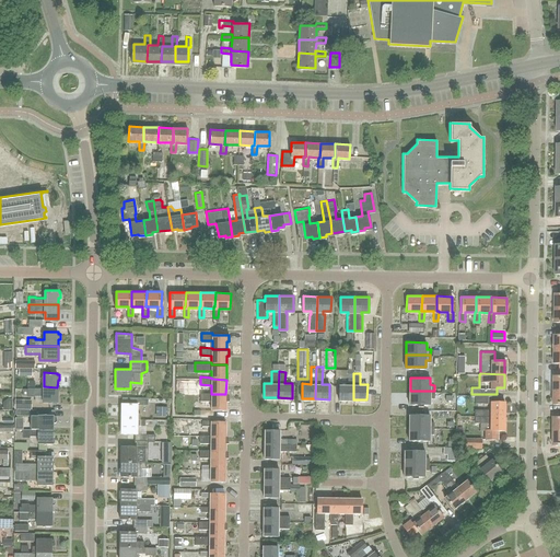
[(339,398),(353,399),(353,384),(339,384),(339,398)]
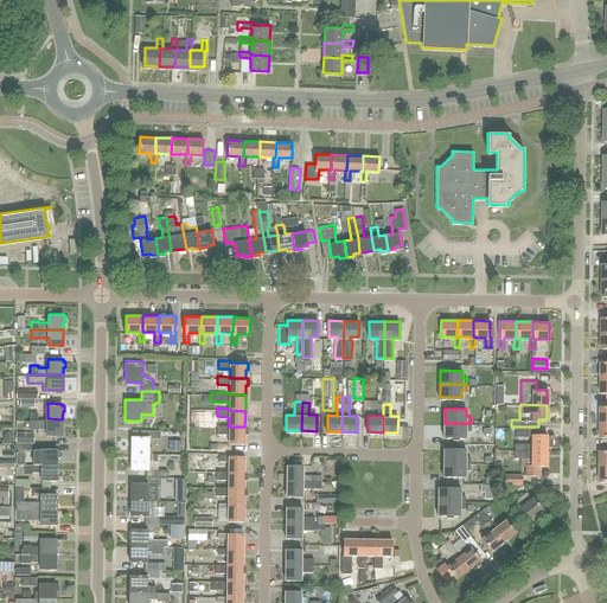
[(48,418),(37,418),(29,418),(24,418),(24,427),(30,427),(30,428),(46,428),(46,434),(62,434),(62,419),(48,418)]
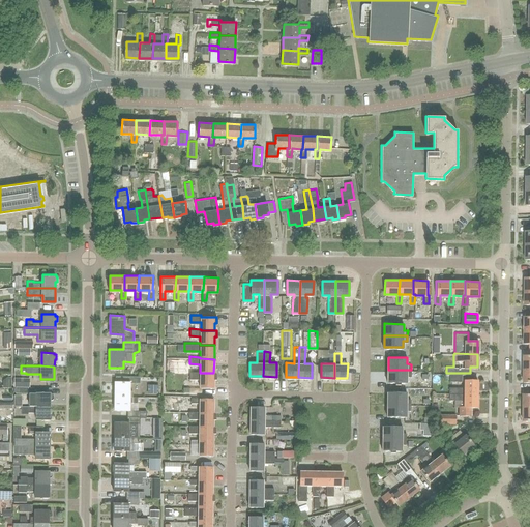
[(411,375),(411,370),(388,370),(387,381),(407,381),(407,375),(411,375)]
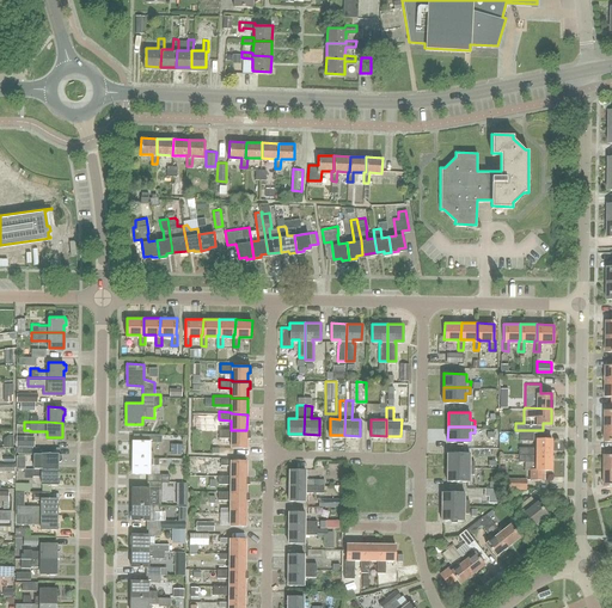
[(249,430),(246,430),(231,430),(231,428),(219,428),(219,436),(231,436),(231,447),(246,447),(246,437),(249,437),(249,430)]
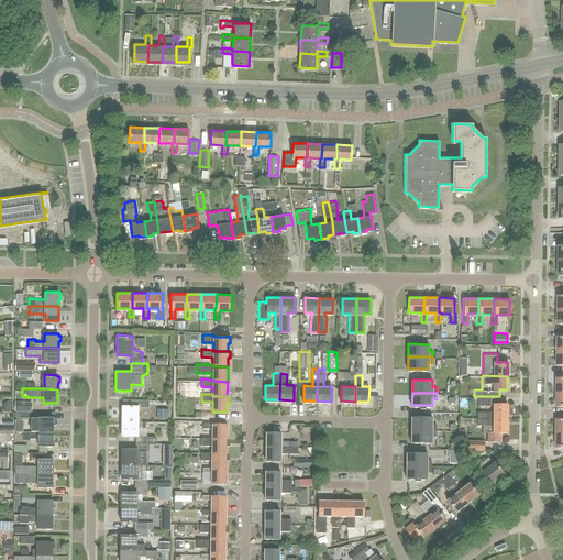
[(122,419),(141,419),(141,414),(138,414),(138,406),(148,406),(148,398),(135,398),(135,405),(122,405),(122,419)]
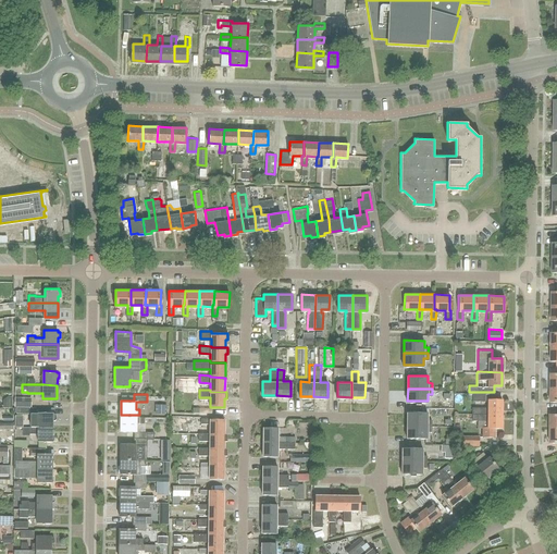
[(14,405),(16,405),(29,405),(31,405),(31,395),(15,395),(14,405)]
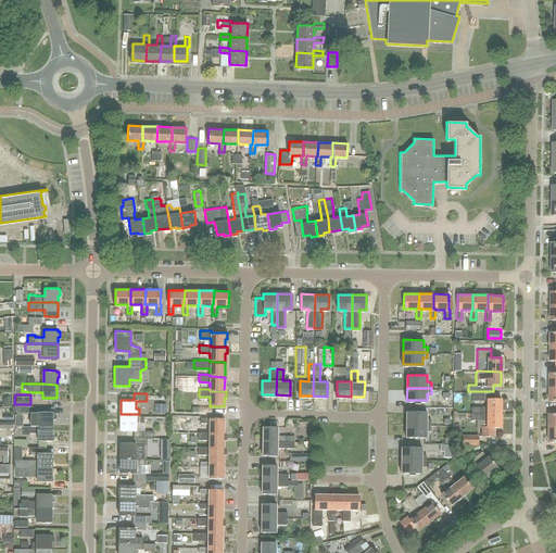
[(434,398),(434,411),(449,411),(449,398),(434,398)]
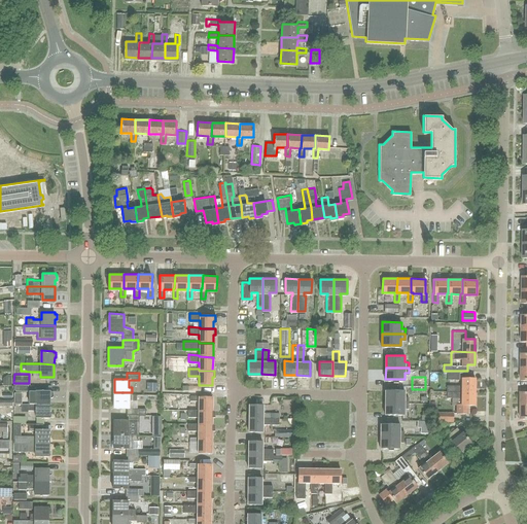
[(461,377),(461,384),(447,383),(447,392),(451,392),(451,387),(457,387),(457,390),(475,390),(475,378),(461,377)]
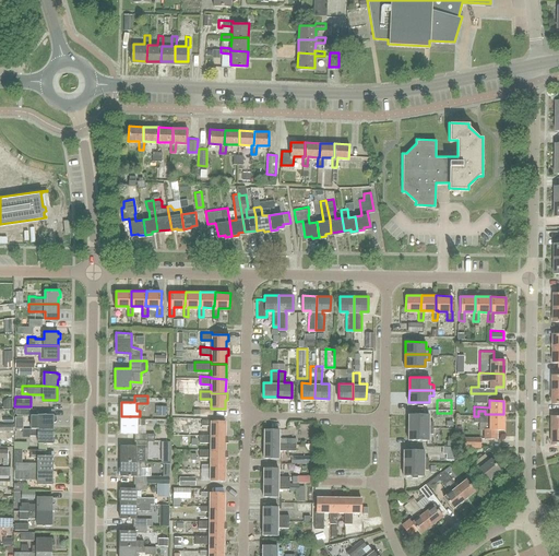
[(167,413),(167,404),(155,404),(155,413),(167,413)]
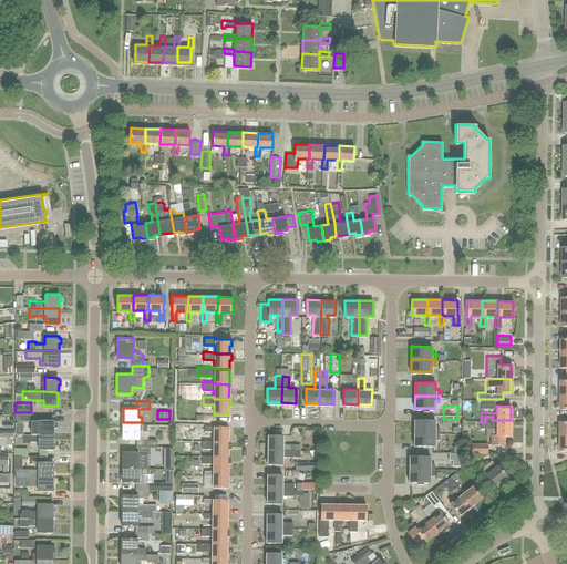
[(481,427),(496,427),(496,433),(491,433),(491,443),(503,443),(503,434),(511,434),(511,420),(492,420),(492,417),(485,417),(485,422),(481,422),(481,427)]
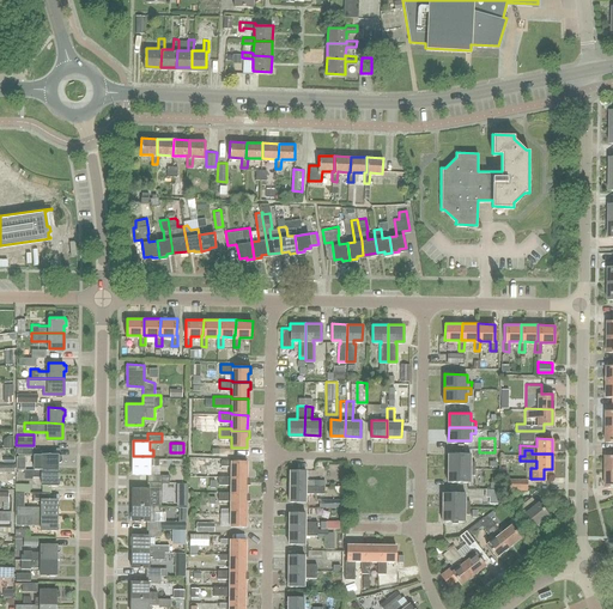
[(42,452),(42,454),(34,454),(34,468),(59,468),(59,461),(60,461),(61,460),(61,455),(60,452),(42,452)]
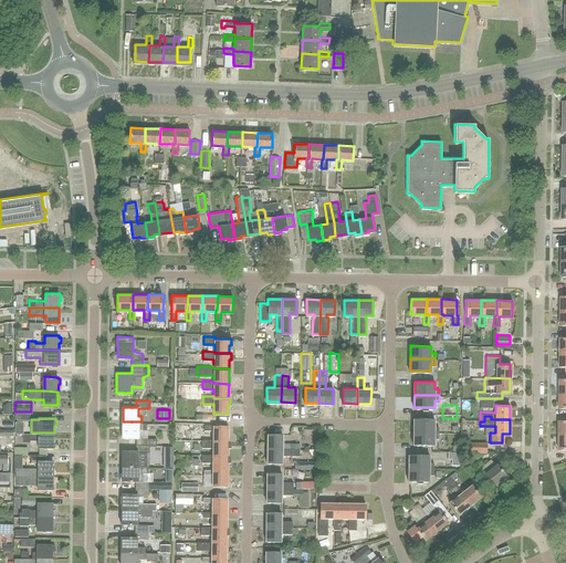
[(413,430),(438,431),(438,425),(433,425),(433,419),(413,418),(413,430)]
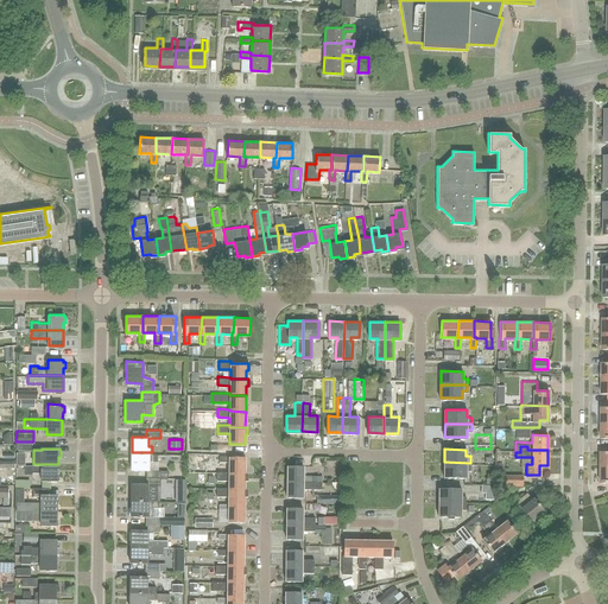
[(160,476),(168,476),(168,469),(147,469),(147,459),(157,459),(157,453),(152,453),(152,452),(132,452),(131,469),(146,469),(146,476),(160,476)]
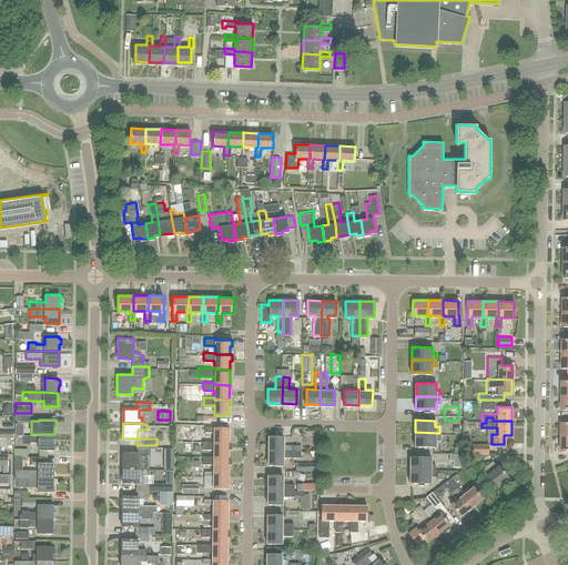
[(205,431),(214,431),(214,440),(214,442),(229,442),(229,426),(214,426),(214,425),(205,425),(205,431)]
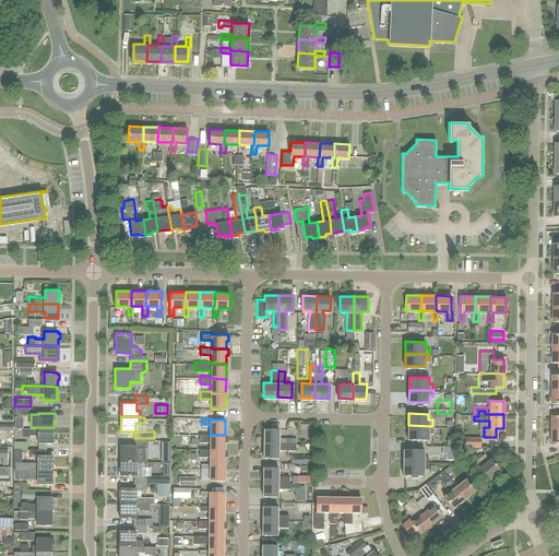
[(432,426),(408,425),(408,438),(428,438),(428,432),(432,432),(432,426)]
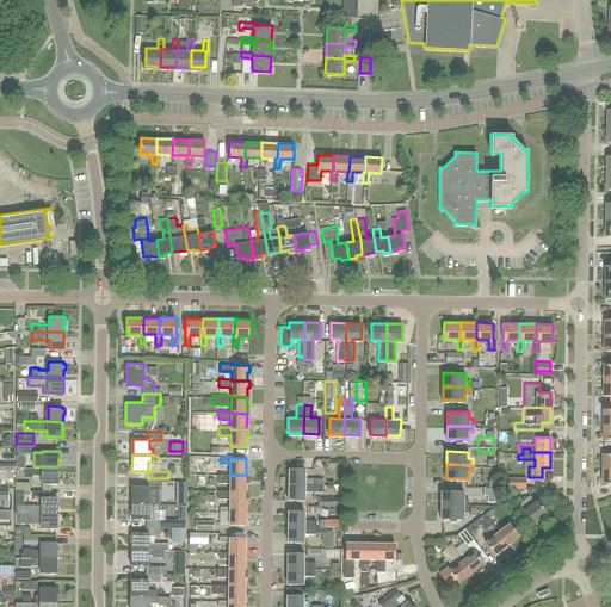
[(32,474),(42,474),(42,482),(59,482),(59,466),(34,466),(24,466),(24,475),(32,475),(32,474)]
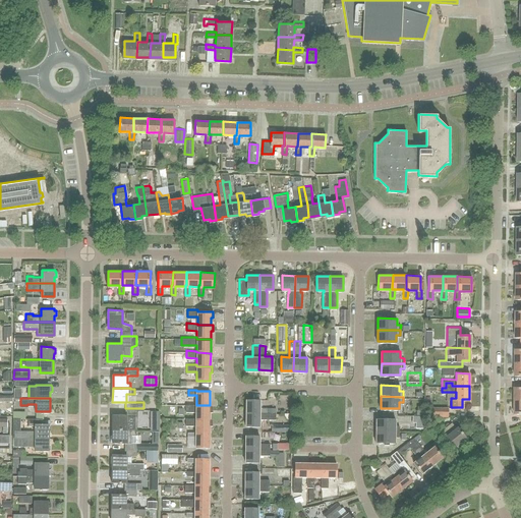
[(276,406),(261,406),(261,399),(246,399),(246,411),(259,412),(276,412),(276,406)]
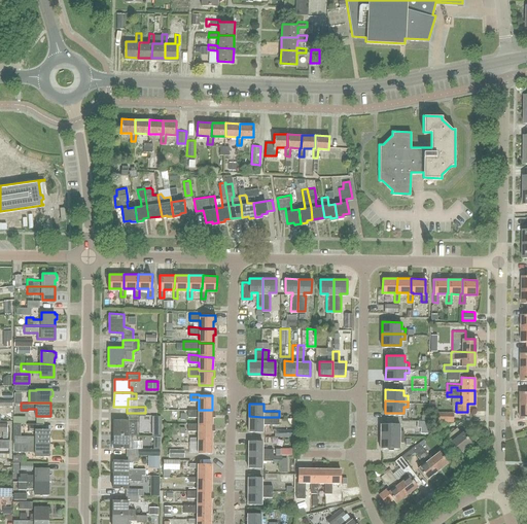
[(199,408),(188,408),(187,415),(199,415),(198,422),(198,423),(212,424),(212,416),(214,416),(214,410),(212,410),(199,410),(199,408)]
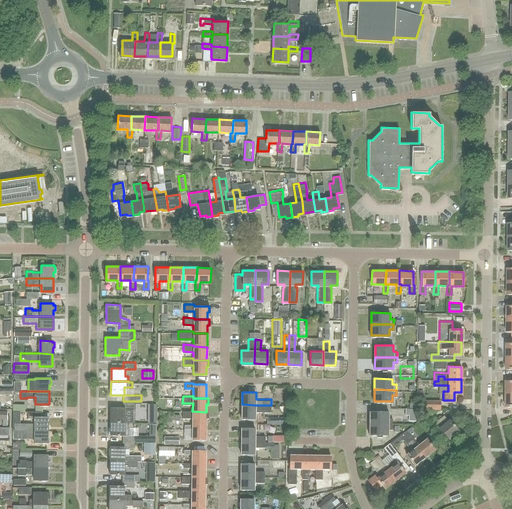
[(440,408),(440,399),(424,398),(424,408),(440,408)]
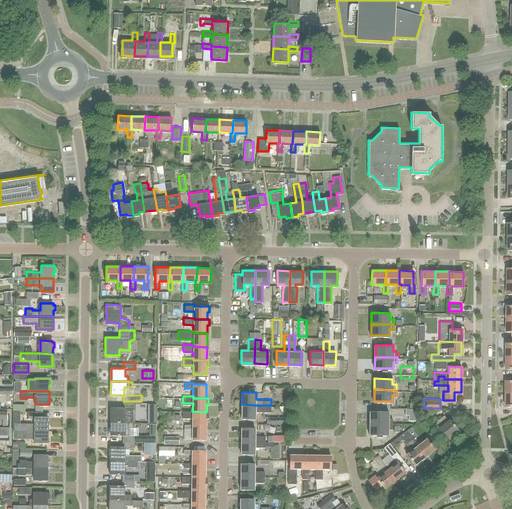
[(135,408),(135,401),(123,401),(123,407),(111,407),(110,420),(128,421),(128,420),(128,415),(124,415),(125,407),(135,408)]
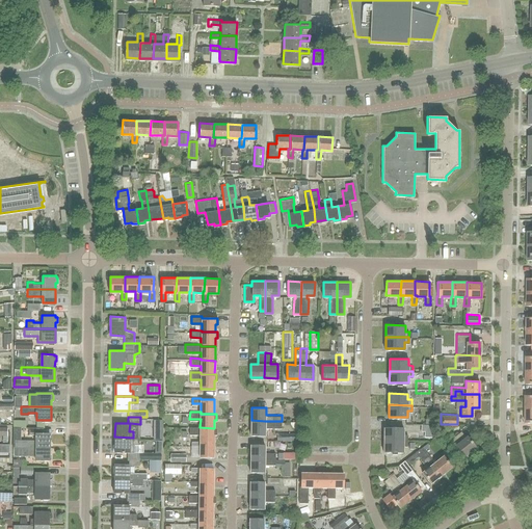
[(265,434),(265,427),(282,427),(282,421),(265,421),(251,420),(251,433),(265,434)]
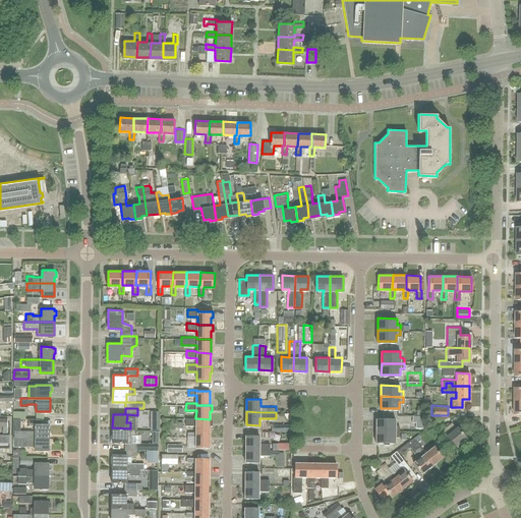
[(29,416),(29,423),(29,429),(14,429),(14,436),(49,437),(49,423),(43,423),(43,417),(29,416)]
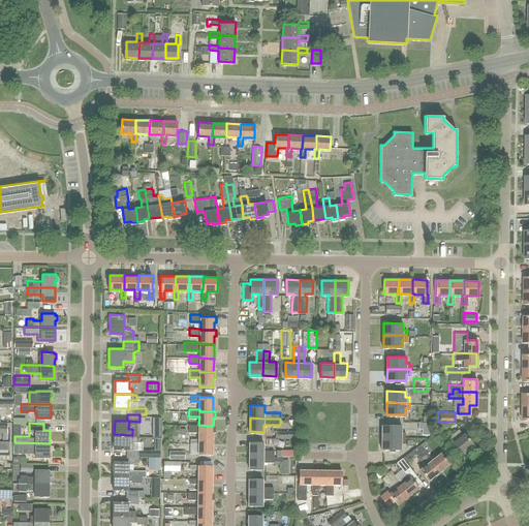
[(198,424),(188,424),(188,431),(198,431),(198,437),(198,439),(213,439),(213,432),(215,432),(215,426),(213,426),(198,425),(198,424)]
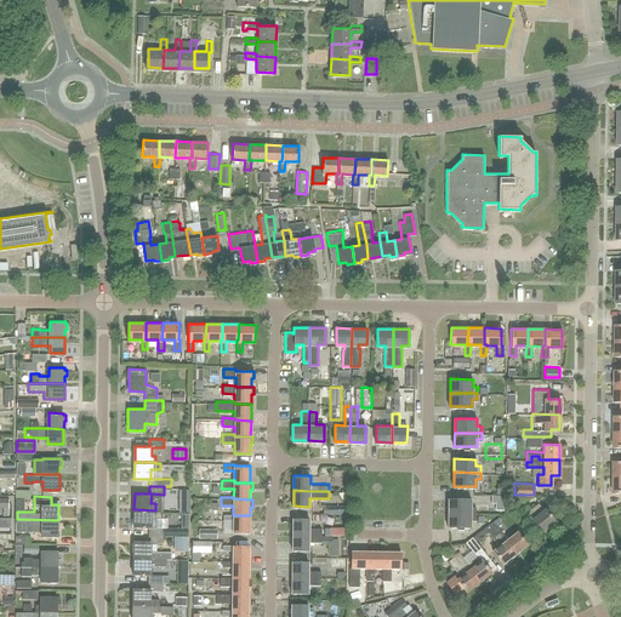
[(471,498),(448,498),(448,512),(476,512),(476,506),(471,506),(471,498)]
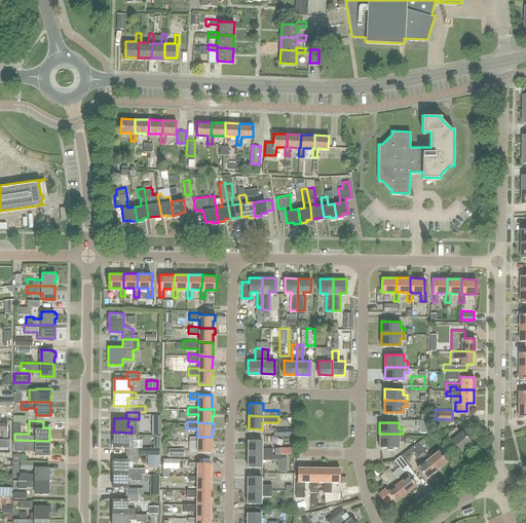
[(456,452),(457,451),(458,453),(463,449),(462,447),(470,441),(461,431),(460,431),(455,425),(446,433),(447,433),(443,436),(447,440),(450,437),(451,439),(447,441),(456,452)]
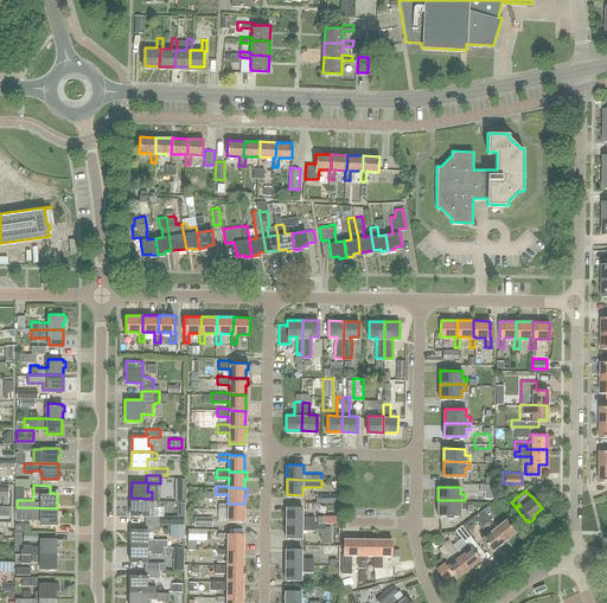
[(146,514),(145,521),(160,521),(160,514),(152,514),(152,505),(159,505),(159,499),(152,498),(152,499),(131,498),(131,514),(146,514)]
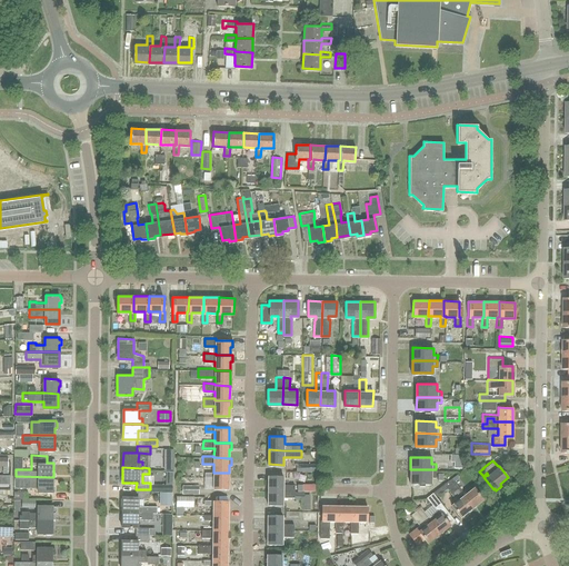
[(410,469),(410,482),(431,483),(431,476),(436,476),(436,469),(410,469)]
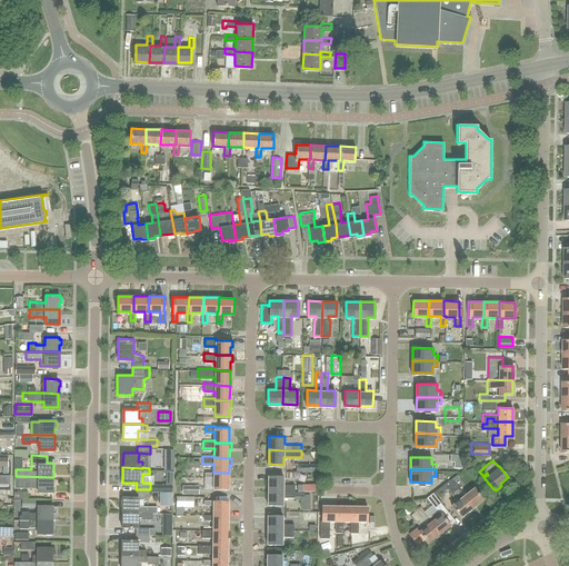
[(213,470),(205,470),(205,476),(213,476),(213,488),(229,488),(229,473),(213,473),(213,470)]
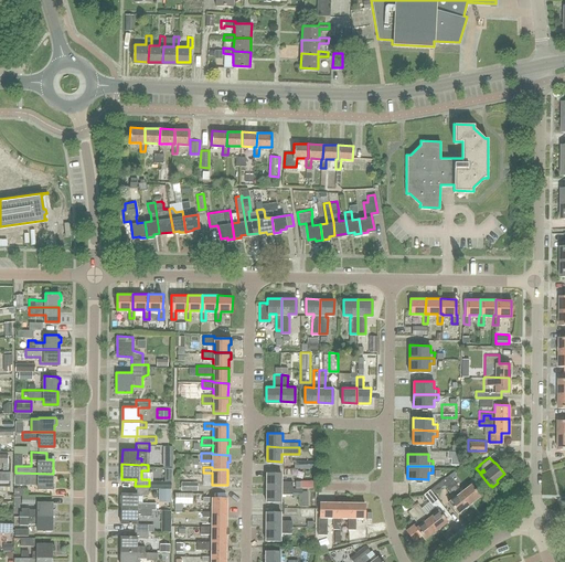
[(266,472),(266,486),(292,486),(292,479),(281,479),(281,472),(266,472)]
